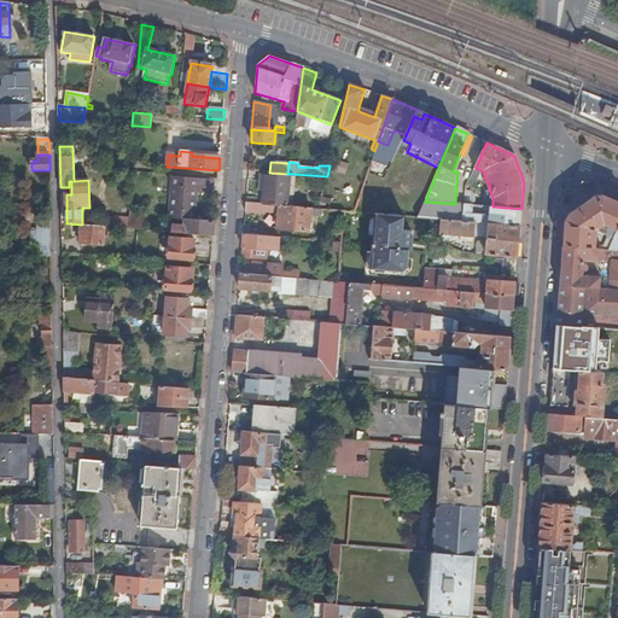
[(289,208),(291,174),(287,174),(269,173),(267,172),(264,205),(289,208)]
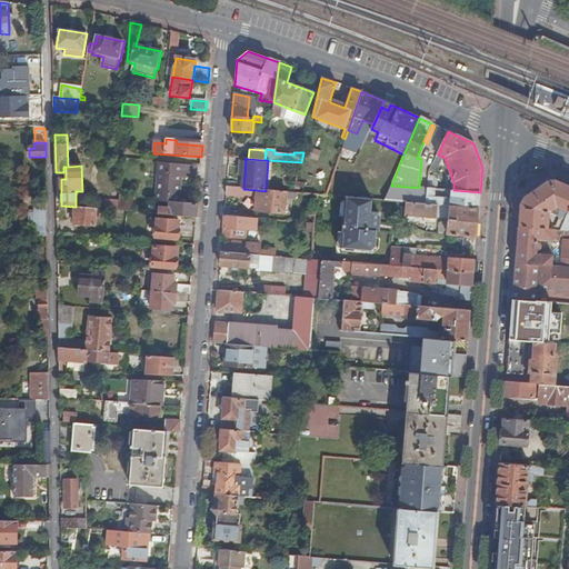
[(197,166),(160,162),(157,201),(171,202),(170,208),(159,207),(158,215),(197,217),(198,205),(177,203),(179,178),(196,179),(197,166)]
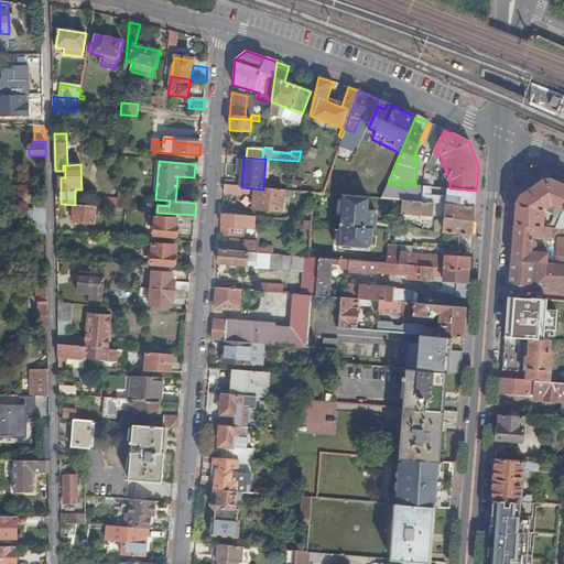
[(424,186),(434,187),(435,182),(431,181),(431,176),(425,175),(424,186)]
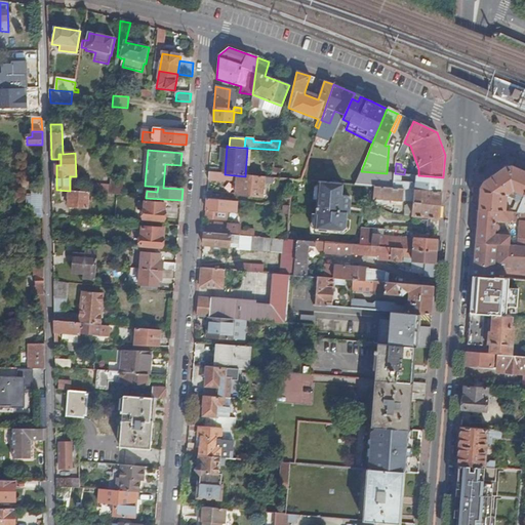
[(480,198),(479,210),(506,212),(507,196),(513,192),(517,194),(515,200),(517,202),(514,209),(509,209),(509,212),(518,213),(524,195),(524,172),(520,170),(512,167),(507,167),(488,179),(484,183),(481,189),(480,198)]
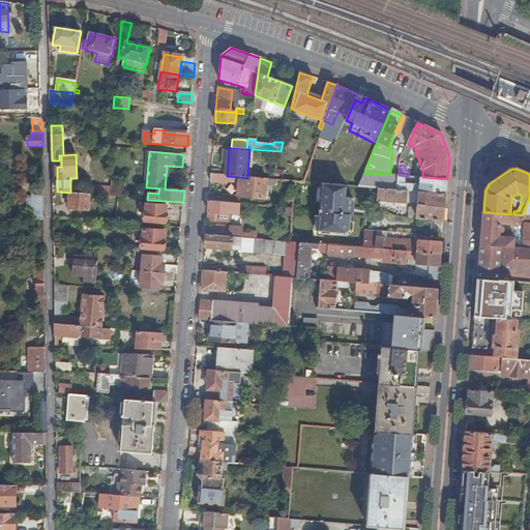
[(379,188),(398,189),(399,176),(390,175),(364,173),(358,186),(379,188)]
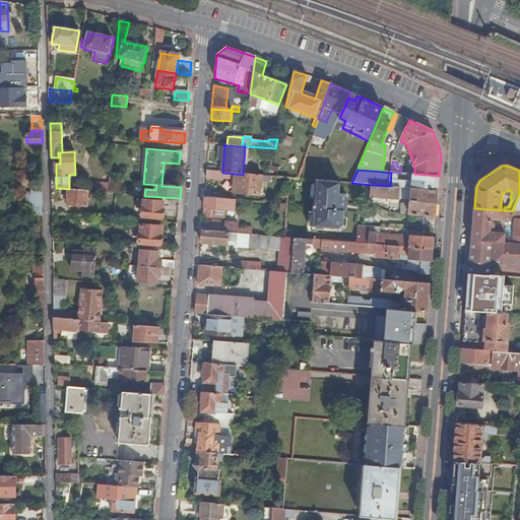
[(250,175),(243,175),(222,173),(206,172),(206,179),(222,180),(222,179),(232,180),(232,182),(235,183),(234,192),(248,194),(250,175)]
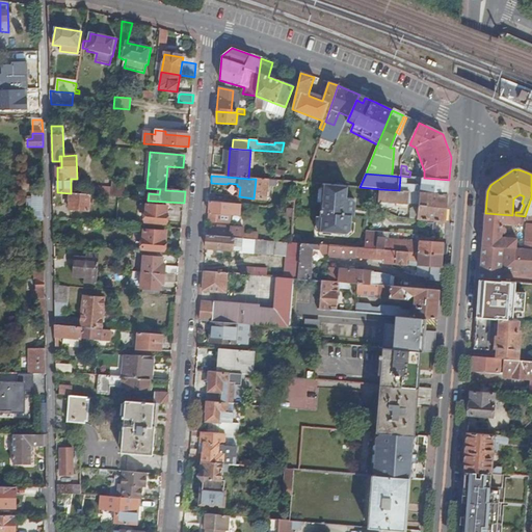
[(448,187),(449,180),(424,178),(409,177),(400,176),(400,177),(399,190),(448,194),(448,187)]
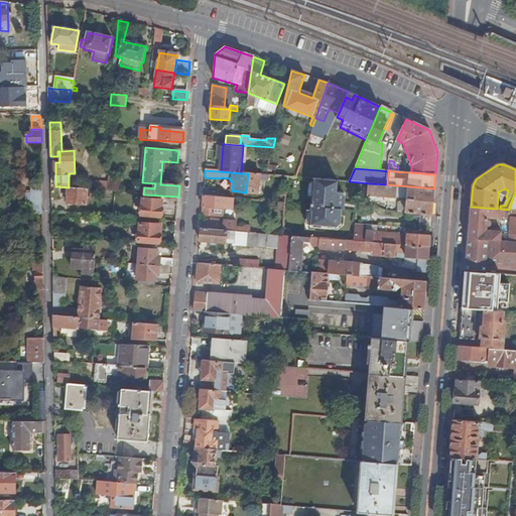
[(248,173),(246,192),(257,194),(259,174),(248,173)]
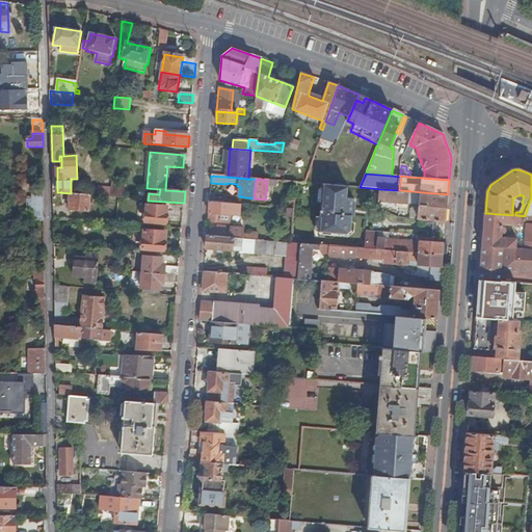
[(111,188),(111,197),(120,197),(124,198),(125,184),(112,183),(111,188)]
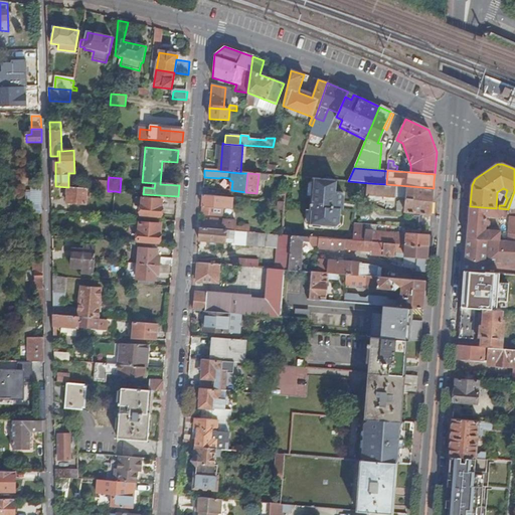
[(339,224),(342,193),(336,192),(336,180),(313,179),(309,225),(334,227),(339,224)]
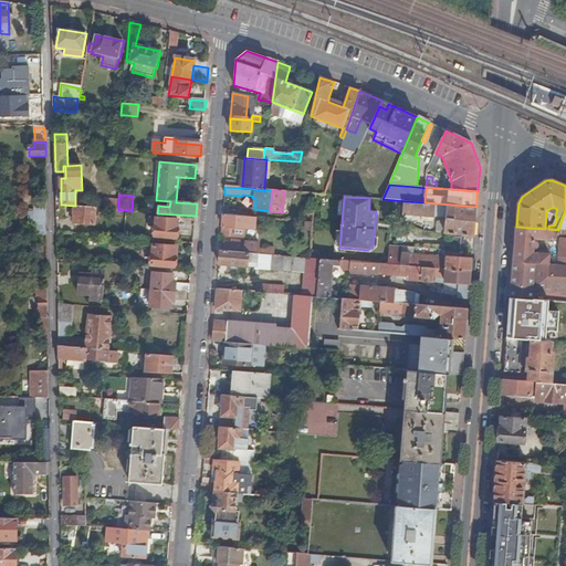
[(94,208),(96,208),(118,210),(118,200),(103,199),(103,200),(95,200),(94,208)]
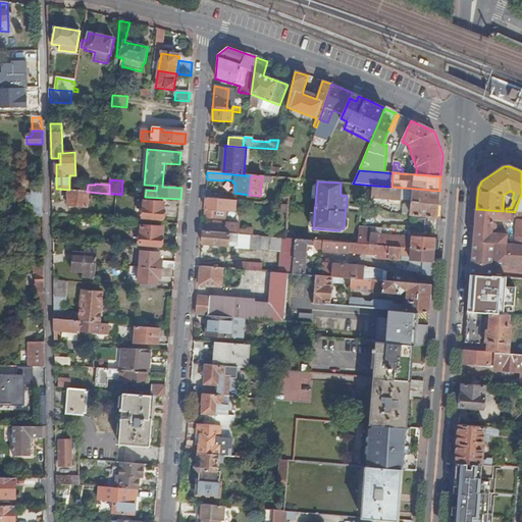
[(438,204),(439,191),(392,187),(373,186),(372,198),(389,199),(389,202),(393,202),(393,204),(400,204),(401,200),(411,201),(411,205),(406,205),(406,206),(404,206),(404,211),(403,211),(403,214),(418,216),(425,216),(437,217),(438,204)]
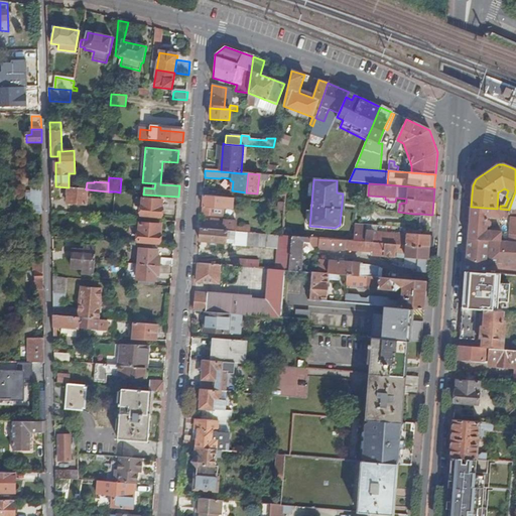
[(86,189),(69,187),(68,204),(87,206),(88,189),(86,189)]
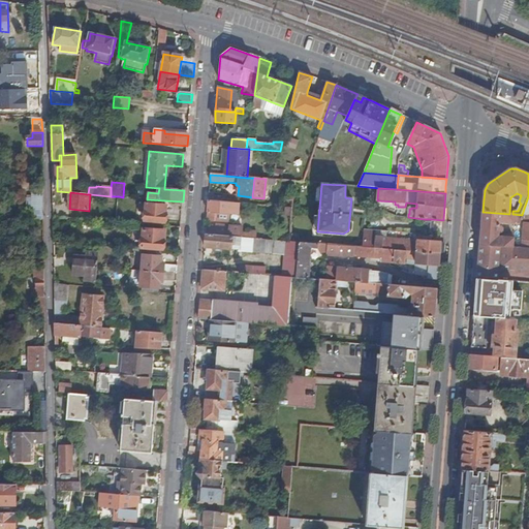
[(243,204),(208,200),(207,216),(207,221),(217,221),(218,214),(230,215),(230,213),(238,214),(238,210),(242,210),(243,204)]
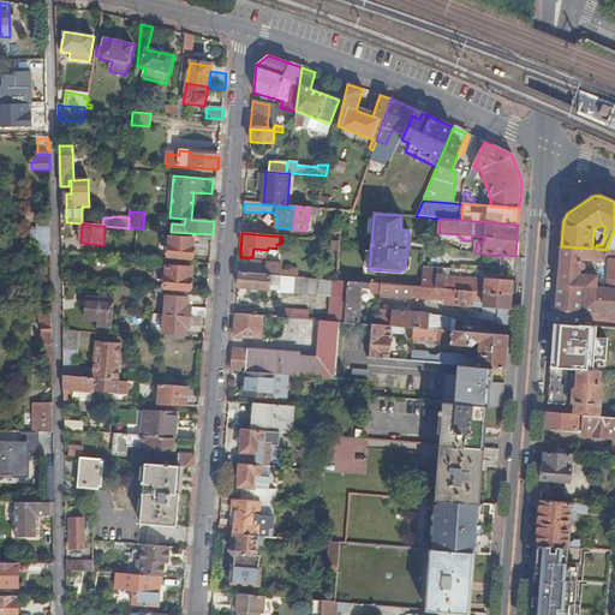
[(195,239),(169,238),(168,257),(192,260),(195,239)]
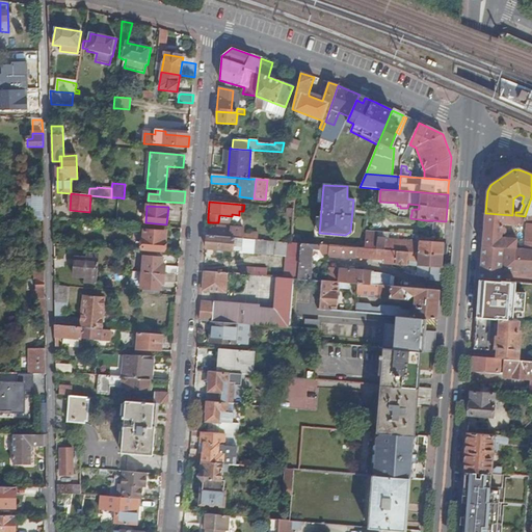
[(484,225),(482,246),(516,249),(517,239),(513,239),(513,237),(510,236),(509,239),(502,239),(502,235),(505,235),(507,234),(507,230),(505,229),(503,229),(504,224),(524,227),(524,220),(527,220),(525,249),(531,249),(531,216),(525,216),(515,215),(512,215),(485,213),(485,214),(484,225)]
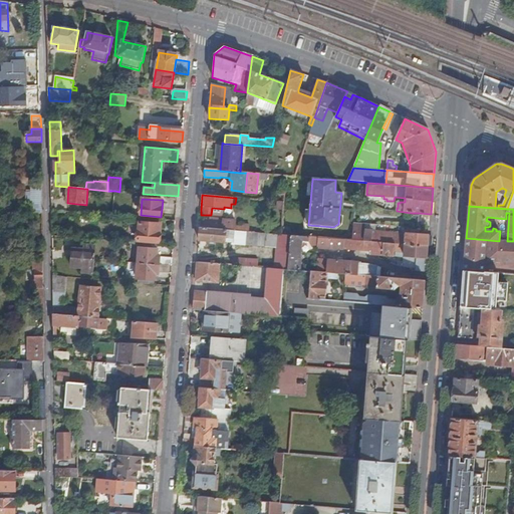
[(205,220),(200,221),(200,228),(241,232),(241,228),(235,227),(235,222),(222,221),(223,220),(213,219),(212,221),(210,221),(205,220)]
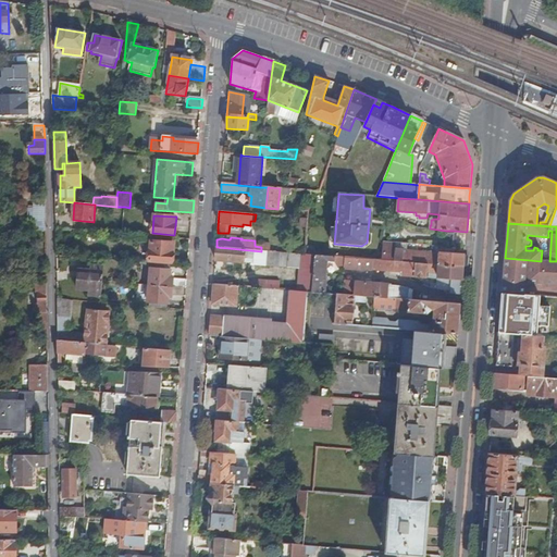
[(173,244),(150,243),(149,262),(172,263),(173,244)]
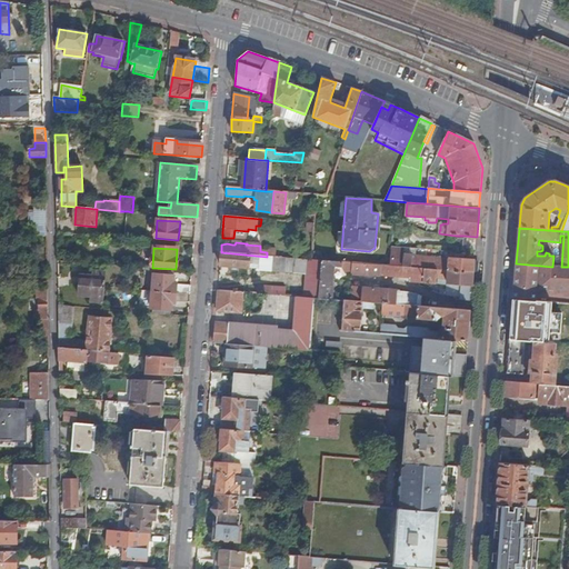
[(267,257),(221,252),(220,267),(248,269),(248,268),(256,268),(256,270),(286,272),(286,271),(293,271),(293,259),(267,257)]
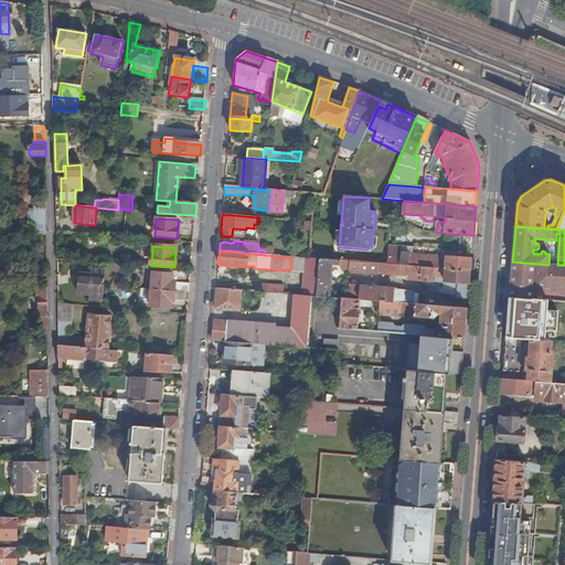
[(470,270),(471,258),(406,254),(406,258),(406,266),(470,270)]
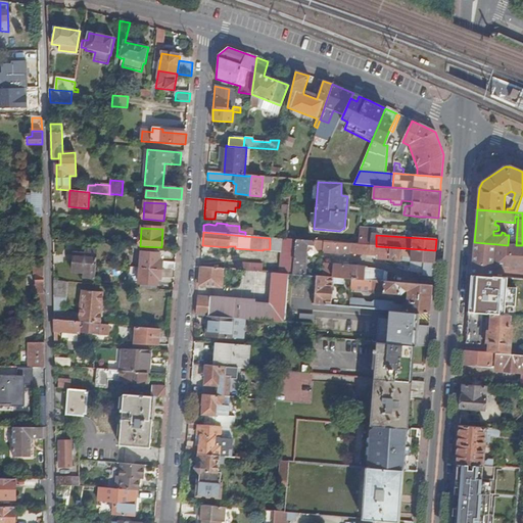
[(376,239),(360,237),(360,245),(376,246),(376,239)]
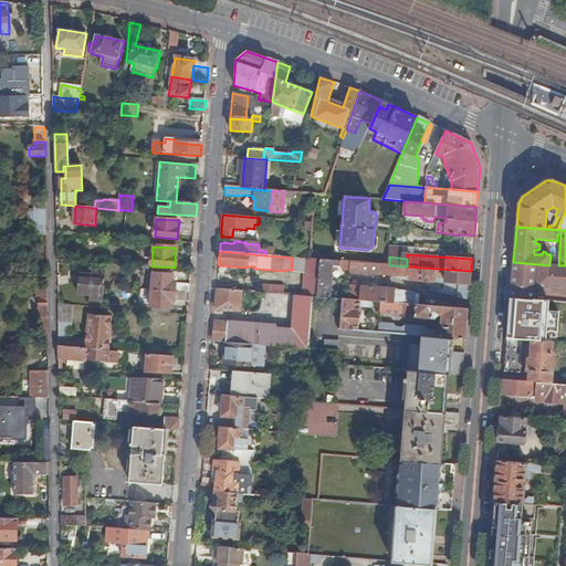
[(320,260),(308,259),(305,259),(301,296),(311,296),(316,297),(320,260)]
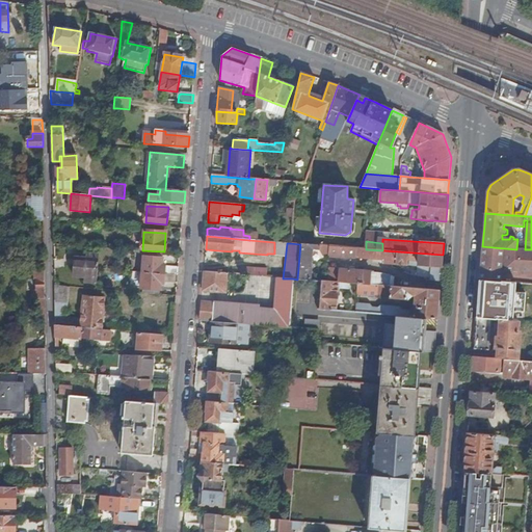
[(320,245),(300,244),(297,280),(311,281),(312,268),(311,267),(313,250),(320,250),(320,245)]
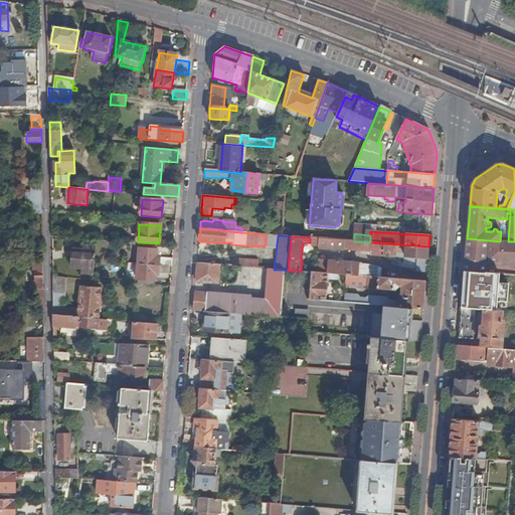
[(319,238),(310,237),(310,242),(309,247),(318,248),(319,238)]
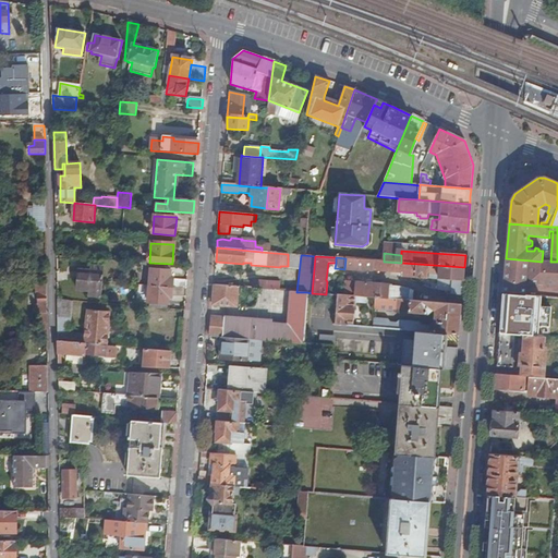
[(384,262),(346,258),(344,269),(402,274),(402,276),(433,278),(434,274),(438,274),(437,284),(431,283),(431,289),(437,291),(451,292),(450,294),(462,294),(463,281),(464,267),(401,263),(384,262)]
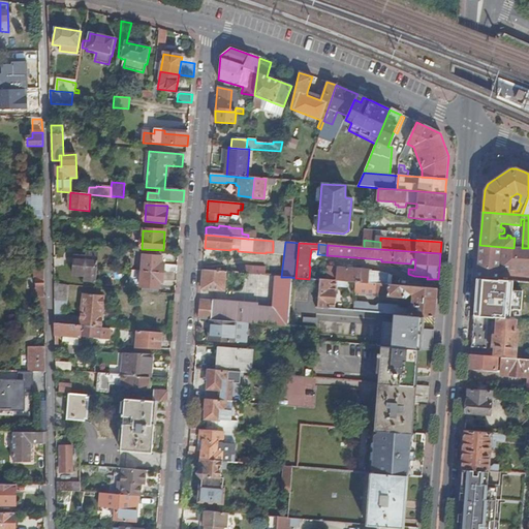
[(478,258),(476,279),(498,280),(499,267),(505,267),(505,269),(528,270),(528,248),(522,248),(514,248),(479,245),(478,258)]
